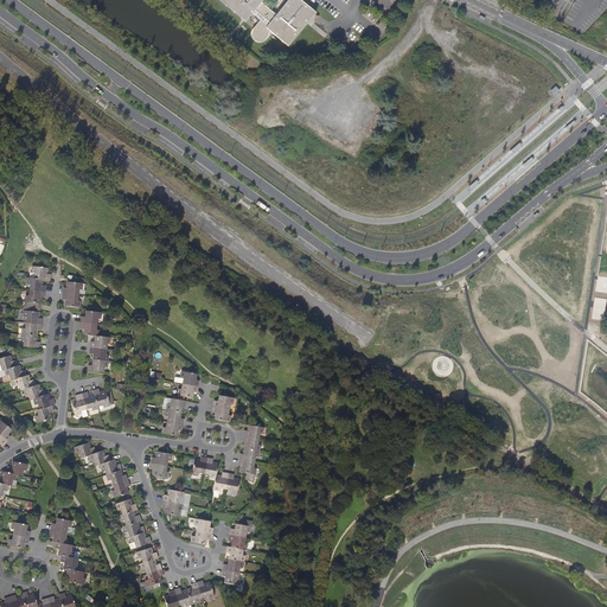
[(307,24),(312,18),(315,14),(317,13),(300,0),(288,0),(276,14),(275,13),(261,1),(262,0),(219,0),(246,21),(253,13),(260,19),(254,27),(253,29),(251,31),(251,32),(251,33),(253,36),(253,37),(254,38),(255,39),(257,40),(260,40),(261,42),(263,40),(266,39),(270,34),(269,33),(270,31),(288,46),(307,24)]
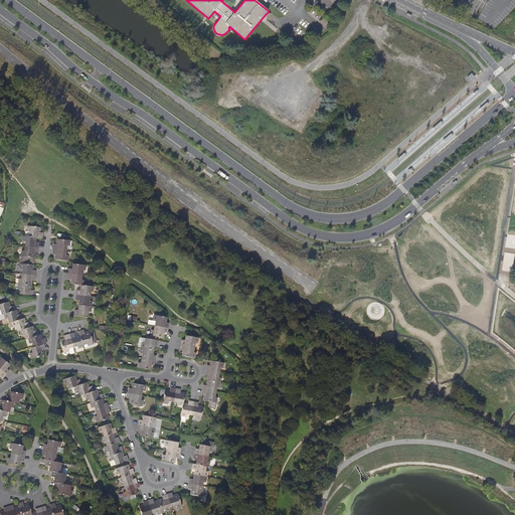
[(36,236),(42,237),(43,232),(40,232),(40,227),(28,225),(27,230),(30,231),(29,236),(36,236)]
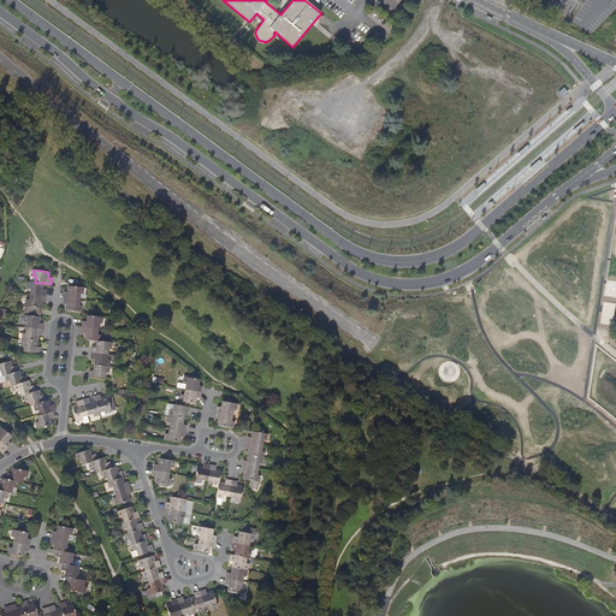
[(43,289),(43,283),(35,283),(29,282),(28,288),(31,288),(30,295),(46,296),(47,290),(43,289)]
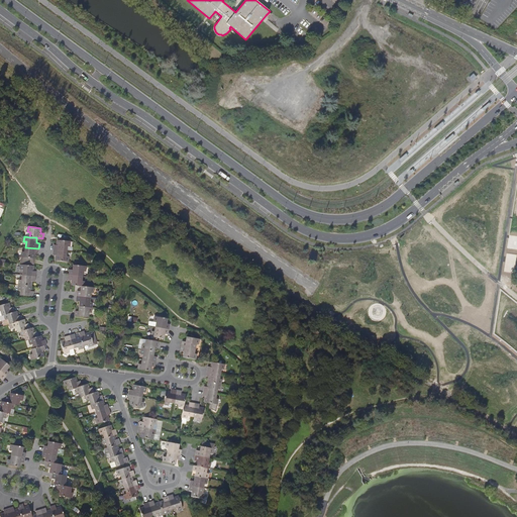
[(54,244),(54,249),(67,251),(67,250),(73,250),(73,246),(70,246),(70,241),(58,240),(57,245),(54,244)]
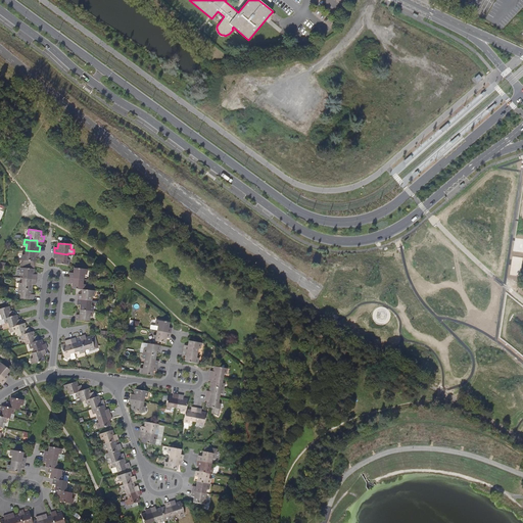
[(34,269),(35,262),(36,255),(38,256),(39,251),(26,250),(25,254),(22,254),(21,259),(21,268),(34,269)]
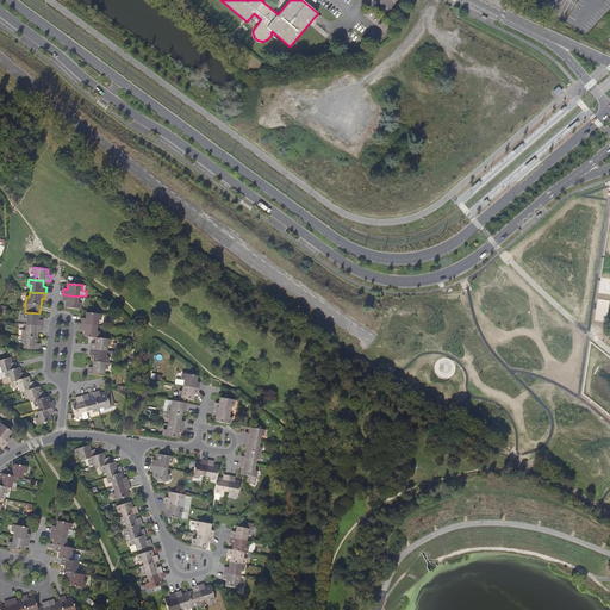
[(79,297),(63,294),(62,300),(66,302),(66,307),(80,309),(81,303),(78,302),(79,297)]
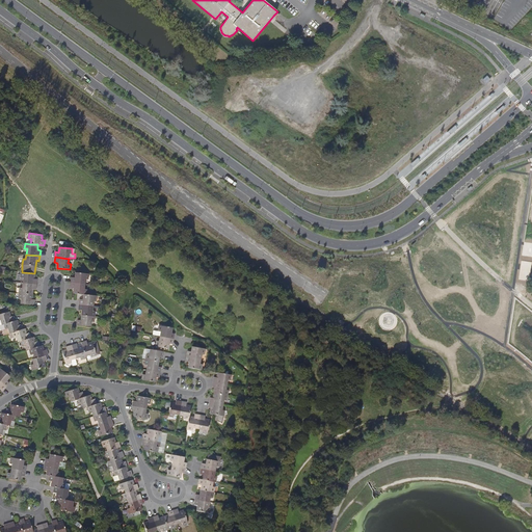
[(24,277),(23,283),(36,284),(37,278),(34,278),(34,273),(22,272),(21,277),(24,277)]
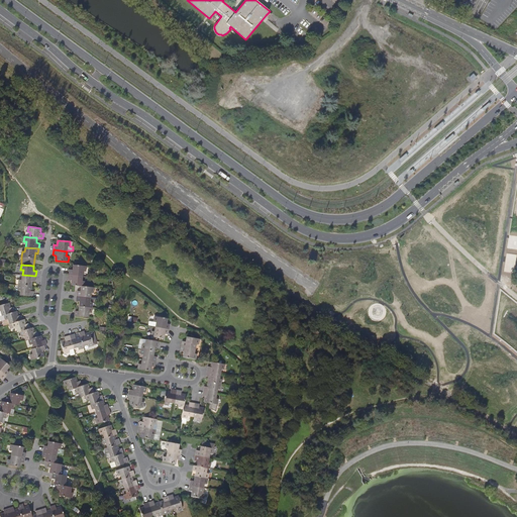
[(70,270),(69,275),(83,276),(83,271),(86,271),(86,266),(73,265),(73,270),(70,270)]
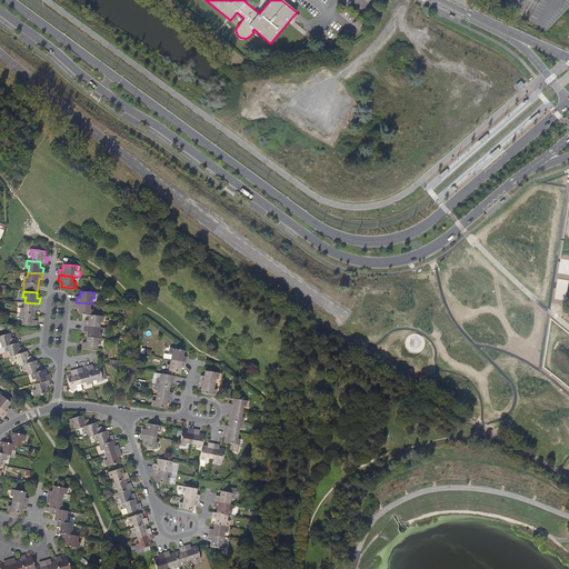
[(39,303),(25,302),(25,308),(21,308),(21,312),(35,315),(36,309),(39,309),(39,303)]
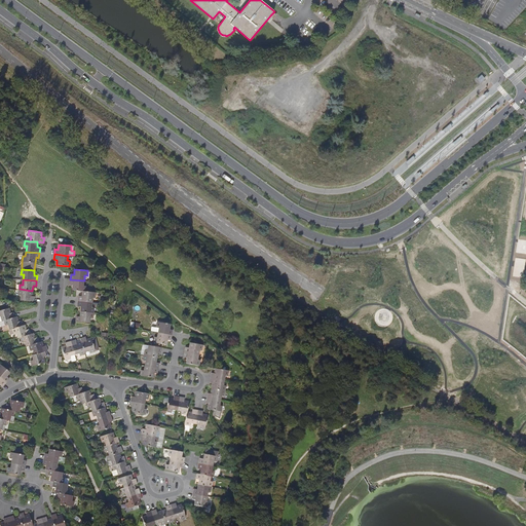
[(84,280),(70,279),(70,285),(73,285),(72,290),(82,291),(85,292),(86,286),(83,286),(84,280)]
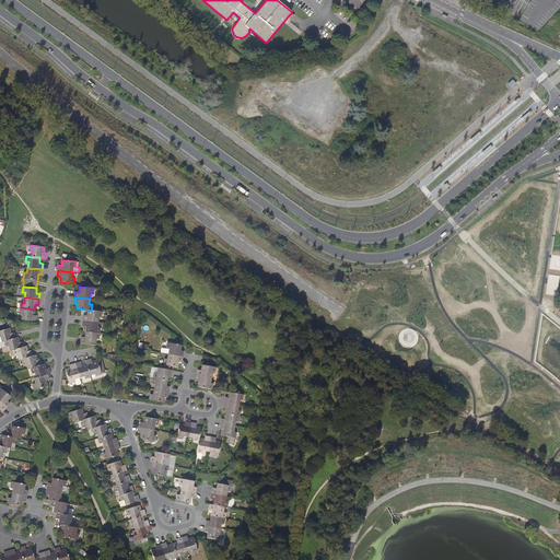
[(34,310),(21,307),(20,313),(23,314),(22,319),(36,321),(37,315),(34,315),(34,310)]
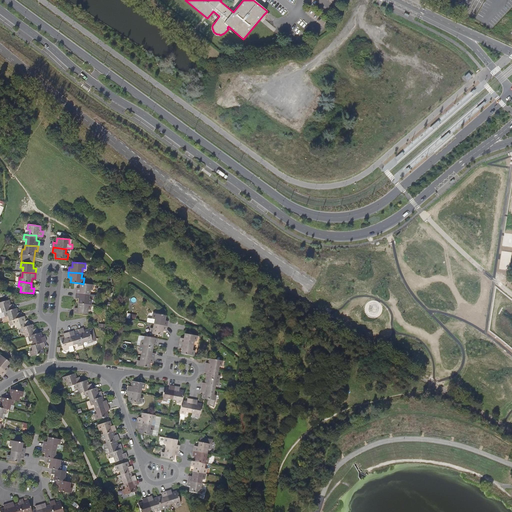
[(83,284),(80,283),(80,288),(77,288),(76,293),(89,294),(90,289),(92,290),(93,285),(83,284)]
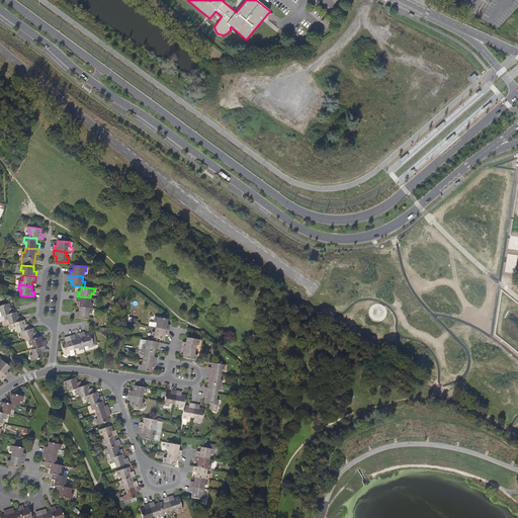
[(90,297),(77,296),(77,301),(80,301),(79,307),(92,308),(92,304),(90,303),(90,297)]
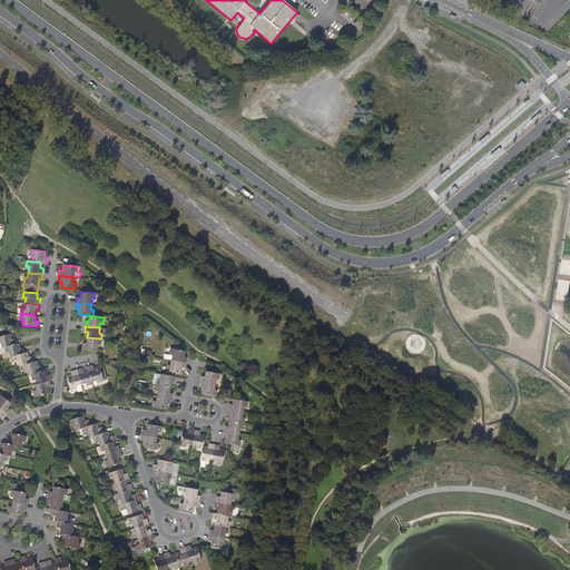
[(0,347),(2,347),(5,347),(16,344),(15,338),(11,340),(10,334),(0,336),(0,347)]
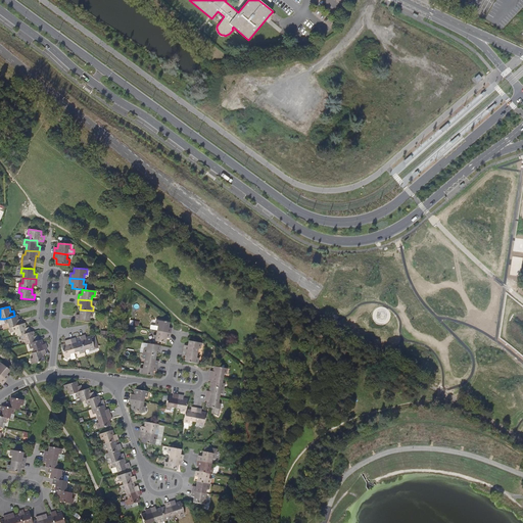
[(93,311),(80,310),(80,315),(77,315),(76,320),(89,321),(90,316),(92,316),(93,311)]
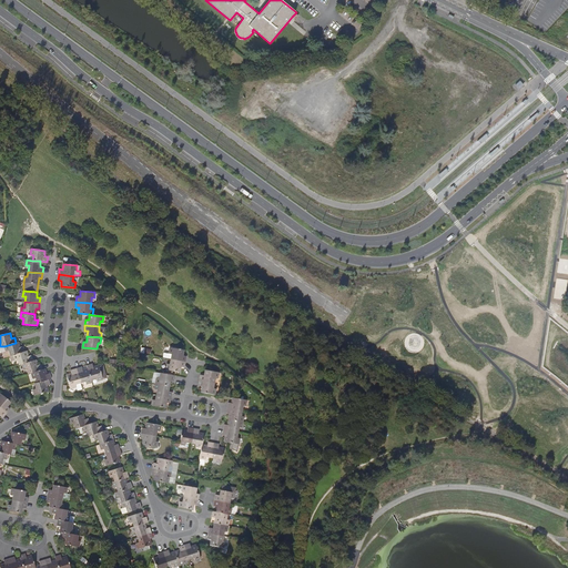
[(20,347),(18,342),(16,343),(4,346),(7,351),(9,351),(10,356),(26,352),(23,346),(20,347)]
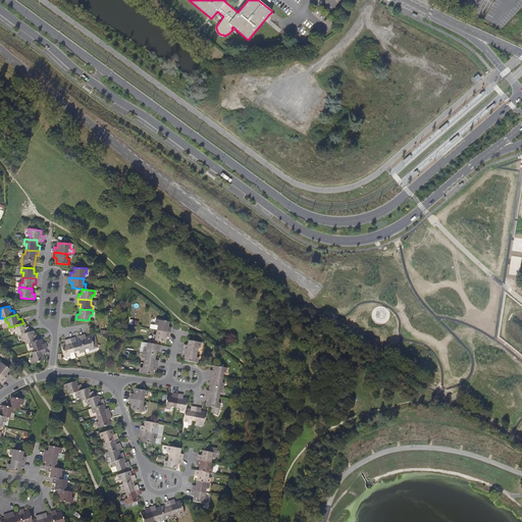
[(158,324),(157,329),(170,332),(171,327),(168,326),(169,321),(157,319),(156,324),(158,324)]
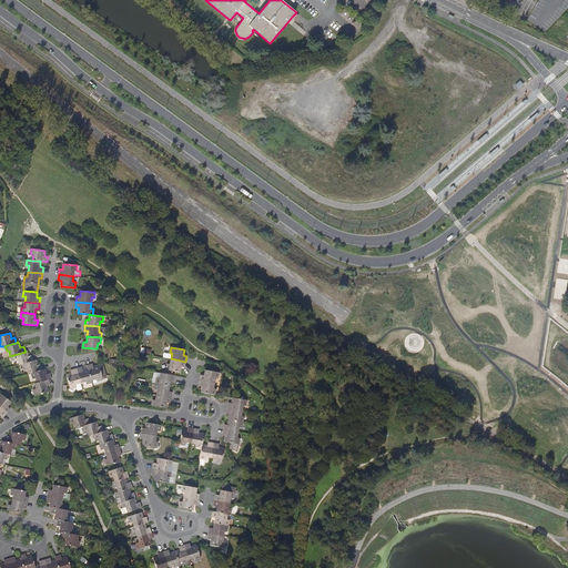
[(29,356),(27,351),(26,352),(10,356),(11,362),(18,359),(19,365),(22,364),(33,361),(31,355),(29,356)]
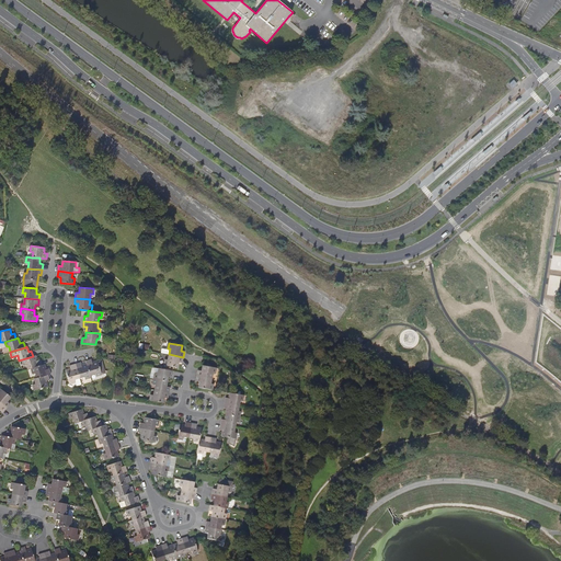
[(179,362),(182,362),(183,357),(169,354),(168,359),(165,358),(164,365),(178,367),(179,362)]
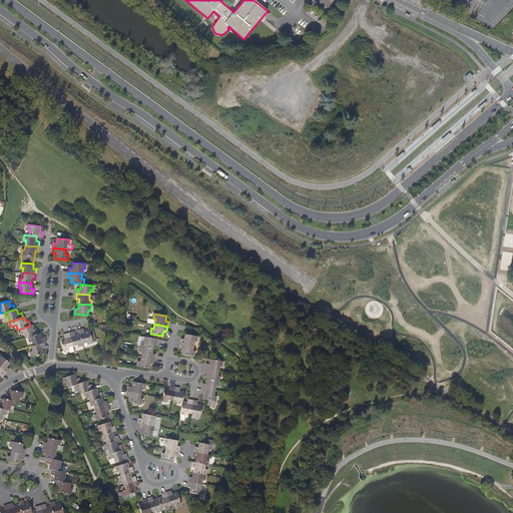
[(34,330),(32,325),(30,326),(20,329),(22,334),(24,333),(25,338),(28,337),(38,334),(37,329),(34,330)]
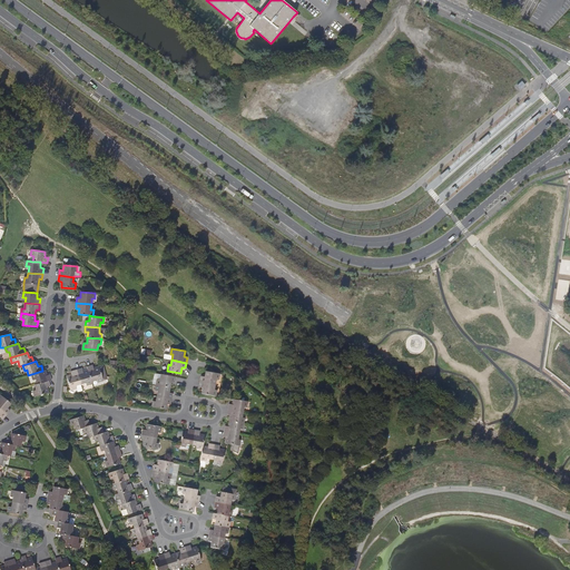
[(95,369),(94,364),(88,366),(89,370),(91,381),(97,379),(98,382),(107,379),(104,365),(99,366),(95,369)]
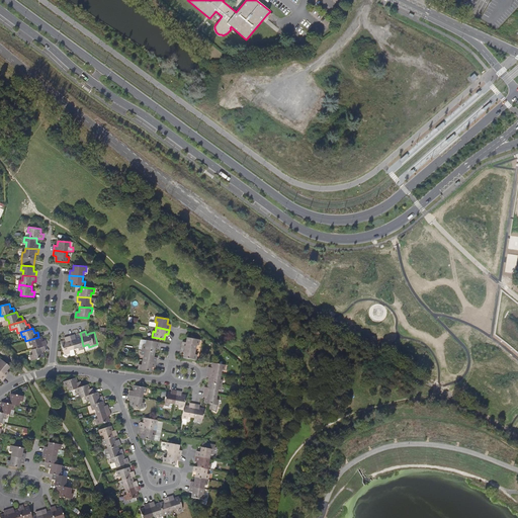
[(76,337),(75,334),(70,336),(74,348),(79,347),(80,349),(84,348),(83,346),(81,336),(76,337)]
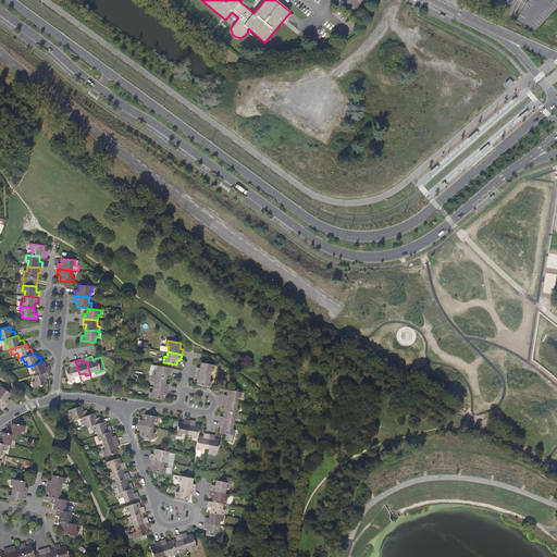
[(46,367),(45,361),(41,362),(31,366),(33,371),(35,370),(37,375),(48,372),(50,371),(49,366),(46,367)]
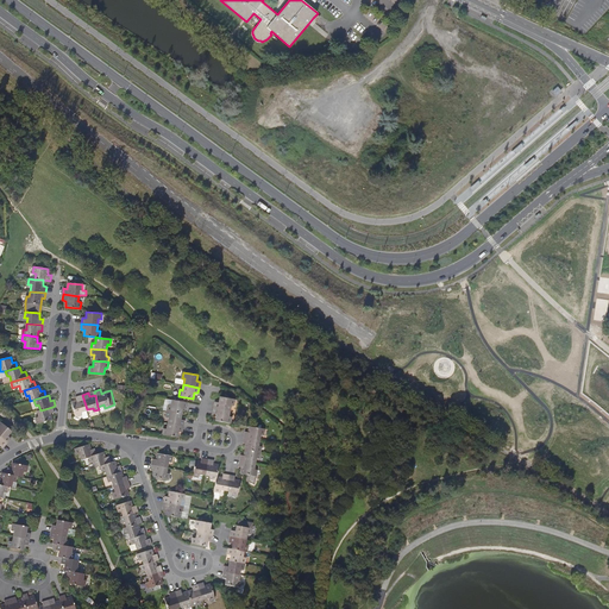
[(87,409),(82,395),(76,396),(77,400),(71,402),(76,416),(82,414),(83,419),(89,416),(87,409)]
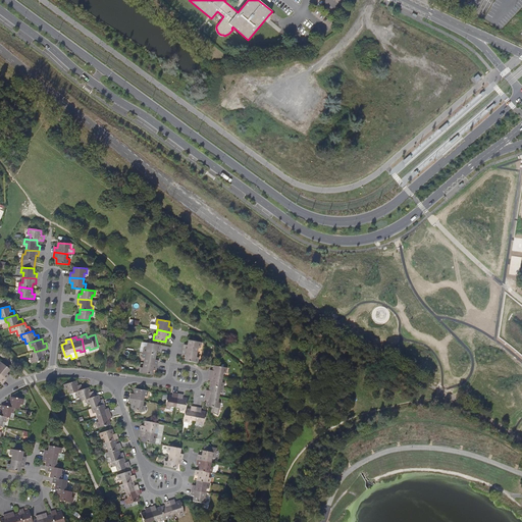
[(188,345),(185,344),(184,349),(197,352),(198,347),(200,347),(201,342),(189,340),(188,345)]
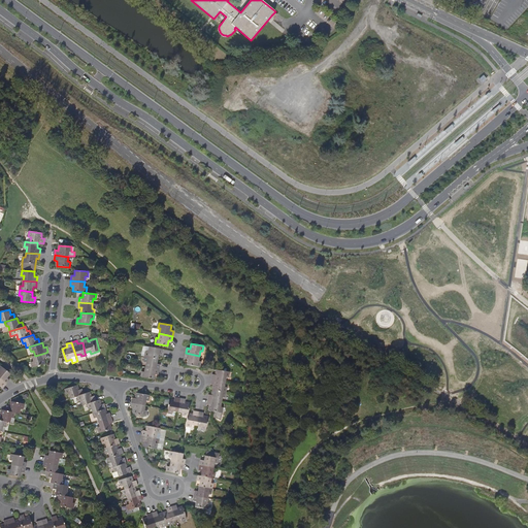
[(159,353),(162,354),(163,349),(154,347),(143,344),(142,355),(145,356),(158,358),(159,353)]
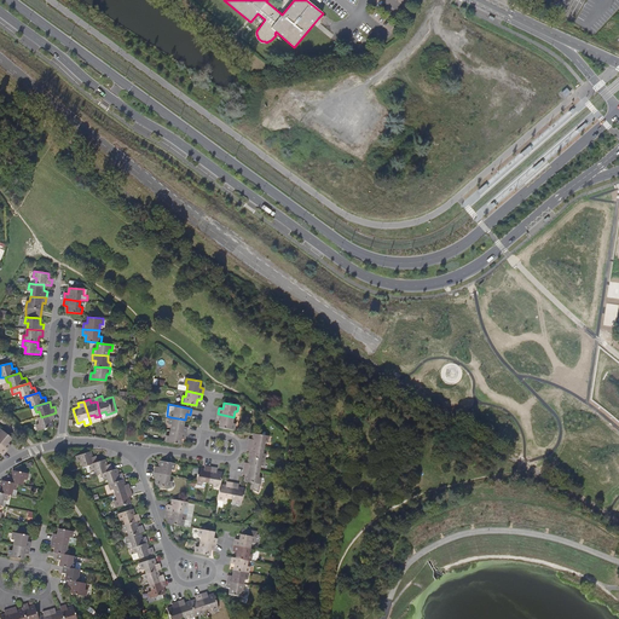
[(51,420),(55,418),(53,414),(41,417),(38,418),(40,423),(36,424),(39,431),(53,426),(51,420)]
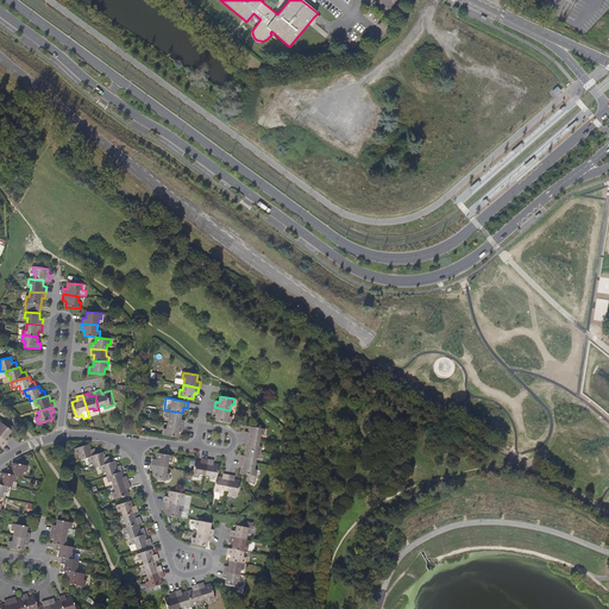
[(230,410),(214,407),(213,413),(217,414),(215,420),(231,422),(232,416),(228,416),(230,410)]
